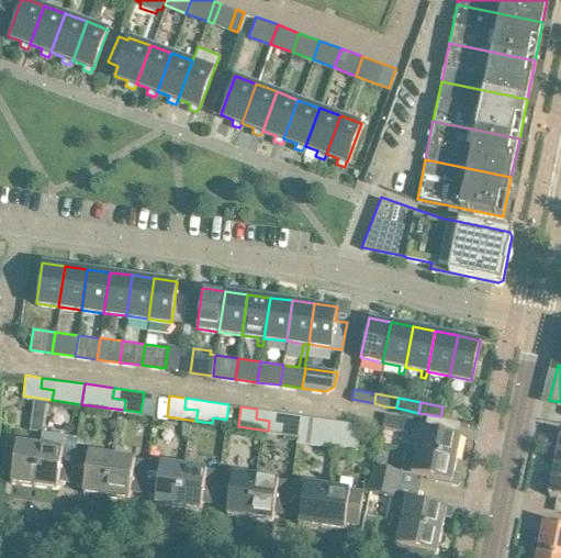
[(442,406),(440,416),(456,420),(457,410),(442,406)]
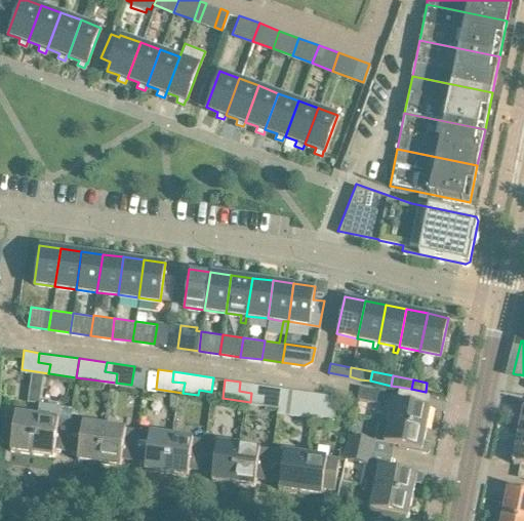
[(250,402),(277,406),(280,387),(240,382),(239,391),(251,393),(250,402)]
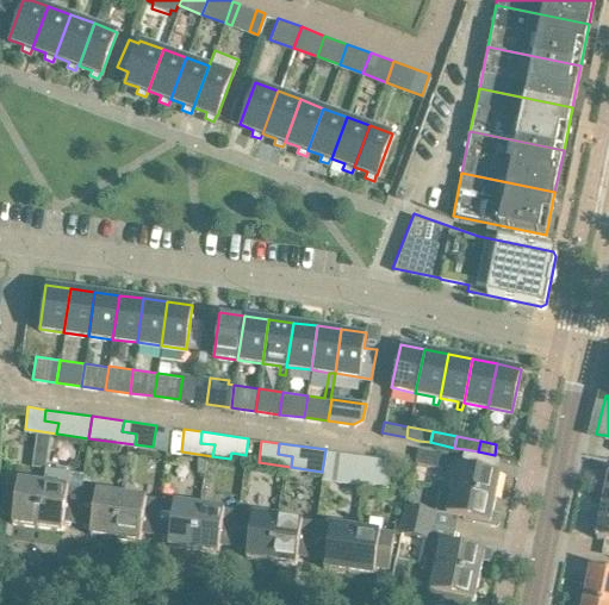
[(442,467),(446,453),(417,448),(415,461),(442,467)]
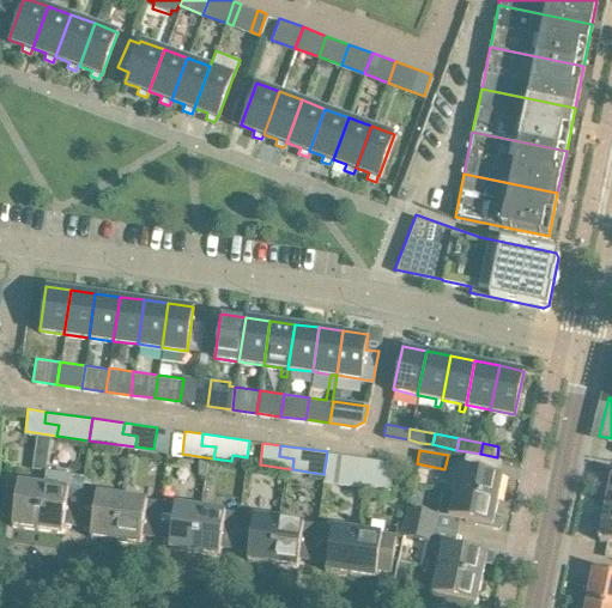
[(358,468),(359,456),(327,451),(323,474),(323,480),(362,486),(363,480),(370,480),(371,469),(358,468)]
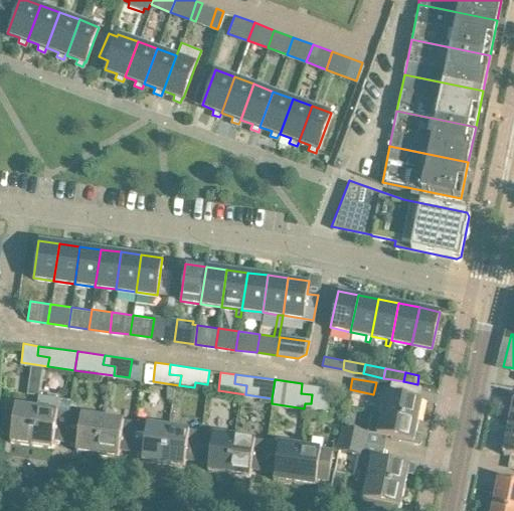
[(417,384),(404,381),(391,379),(388,391),(384,390),(380,411),(417,418),(421,398),(414,396),(417,384)]
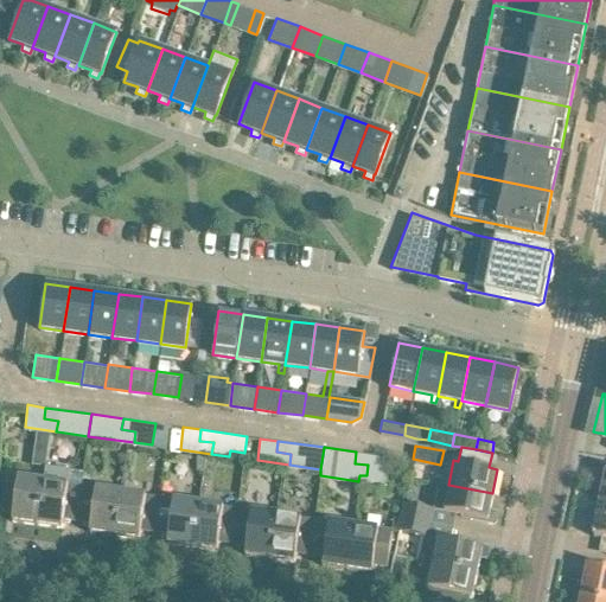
[(355,463),(368,465),(367,475),(359,475),(358,481),(384,485),(388,456),(356,452),(355,463)]
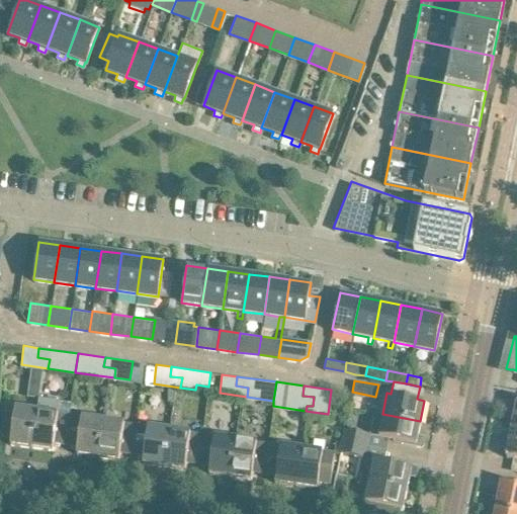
[(52,448),(53,442),(65,443),(69,413),(71,401),(38,396),(36,408),(30,445),(52,448)]
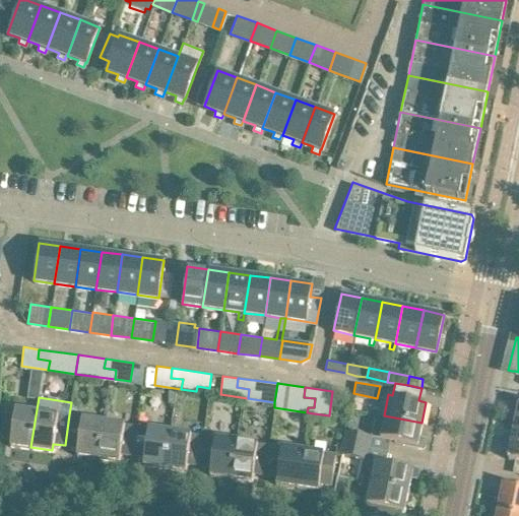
[(37,409),(24,408),(5,405),(0,436),(11,438),(10,444),(30,447),(37,409)]
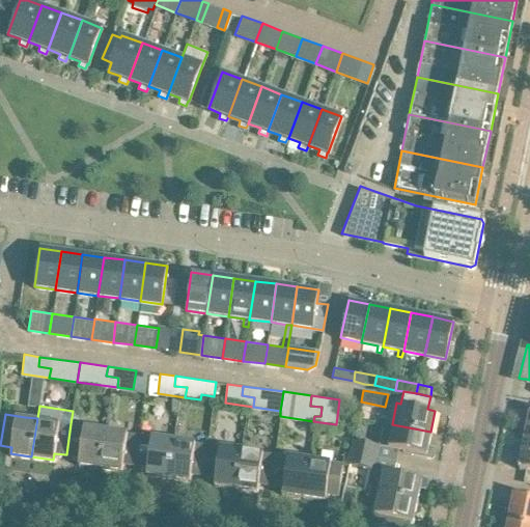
[(383,422),(378,443),(403,448),(402,450),(428,455),(433,452),(434,447),(427,445),(430,432),(392,424),(383,422)]
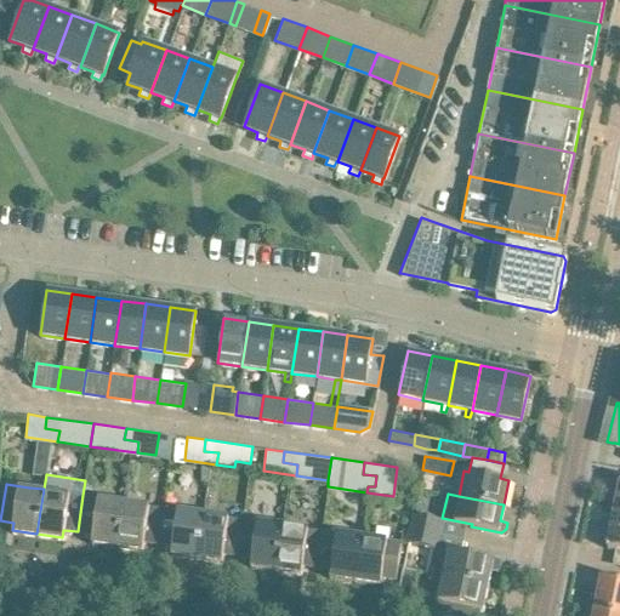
[(78,531),(92,534),(91,542),(117,546),(123,498),(98,495),(97,496),(83,495),(78,531)]
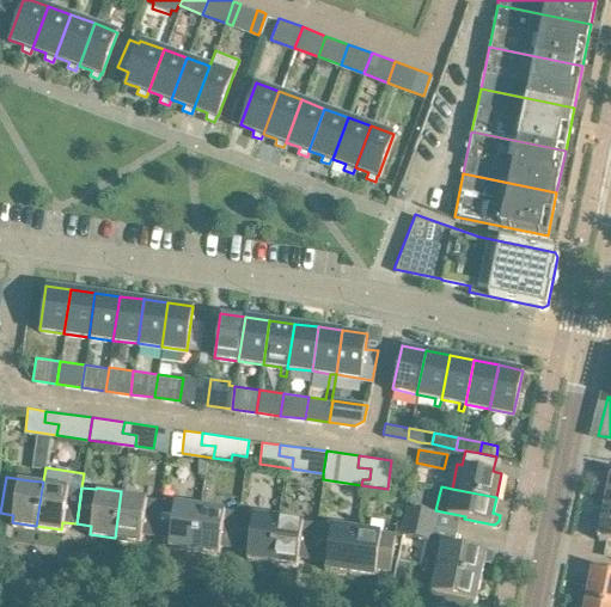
[(140,541),(141,533),(154,535),(160,498),(146,496),(147,495),(121,491),(115,538),(140,541)]
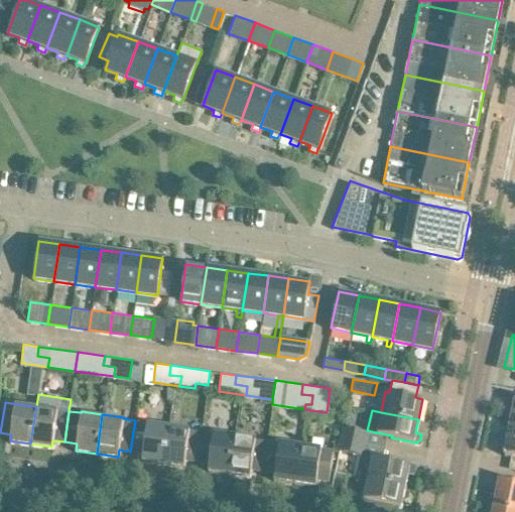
[(135,420),(130,452),(142,453),(141,460),(162,463),(168,424),(147,421),(147,422),(135,420)]
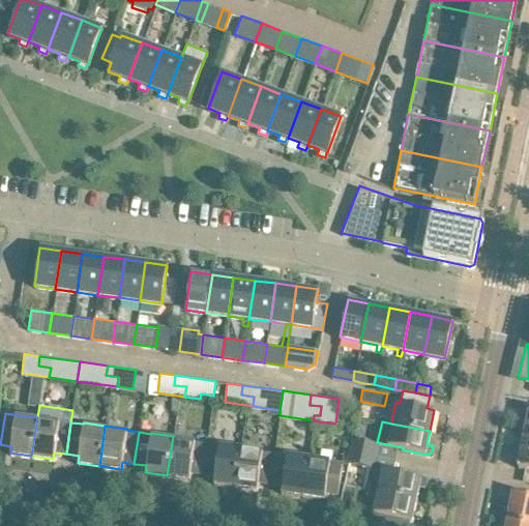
[(202,473),(206,441),(194,440),(194,439),(173,436),(167,475),(188,478),(189,471),(202,473)]
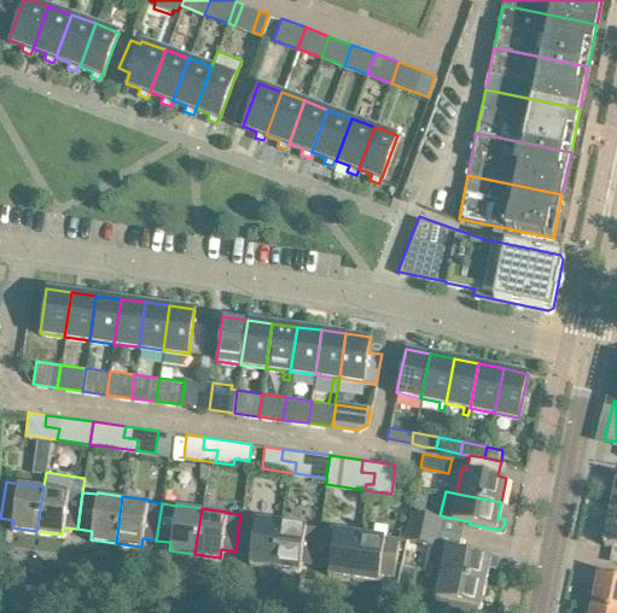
[(616,511),(611,511),(606,509),(603,512),(600,523),(603,526),(607,527),(604,543),(616,546),(616,511)]
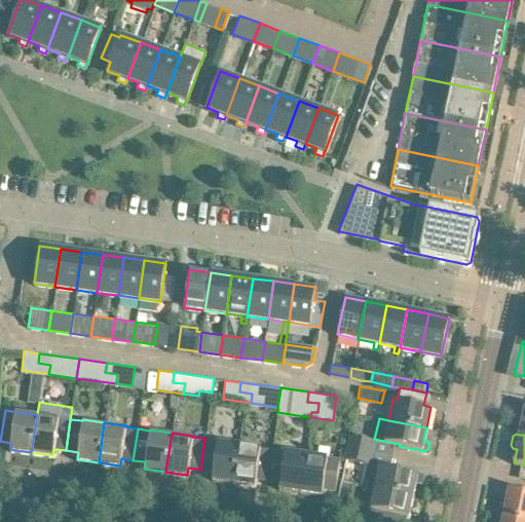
[(374,439),(350,435),(347,446),(372,451),(374,439)]
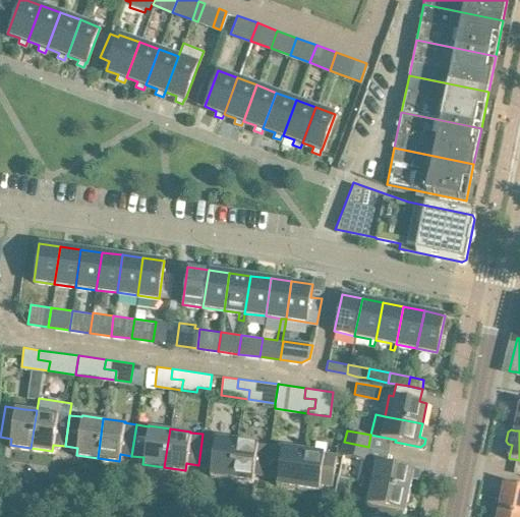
[(236,438),(215,435),(215,436),(203,434),(198,465),(211,467),(210,474),(231,477),(236,438)]
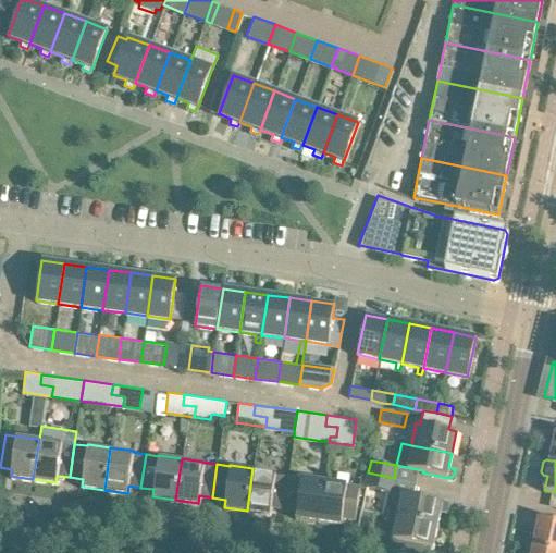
[(283,507),(288,475),(275,472),(275,471),(252,468),(247,511),(270,514),(270,506),(283,507)]
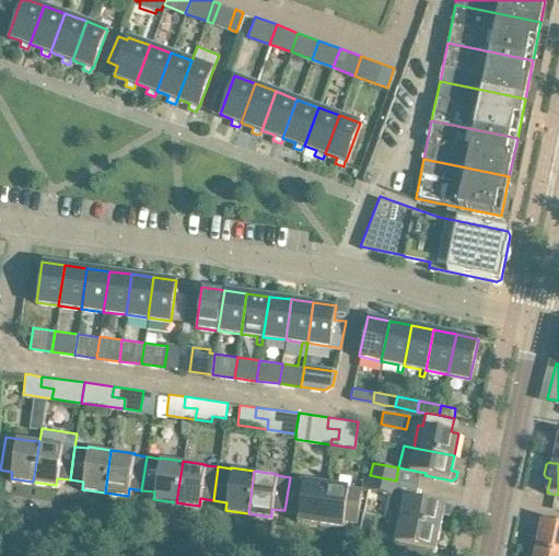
[(396,481),(370,475),(368,488),(387,493),(393,494),(396,481)]
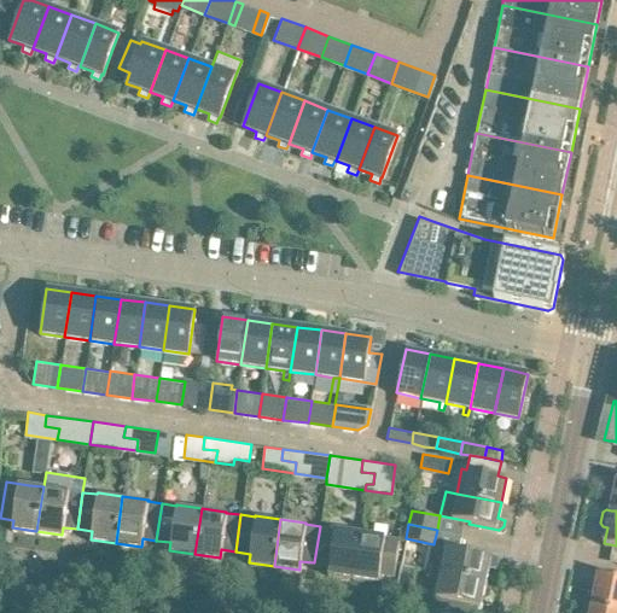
[(329,565),(327,573),(353,577),(359,532),(335,529),(335,527),(320,526),(314,562),(329,565)]
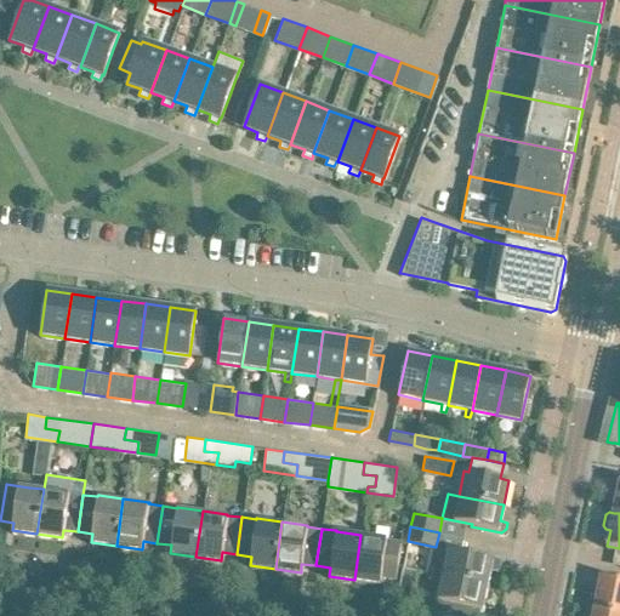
[(360,535),(354,580),(380,583),(381,575),(396,577),(400,540),(386,537),(386,539),(360,535)]
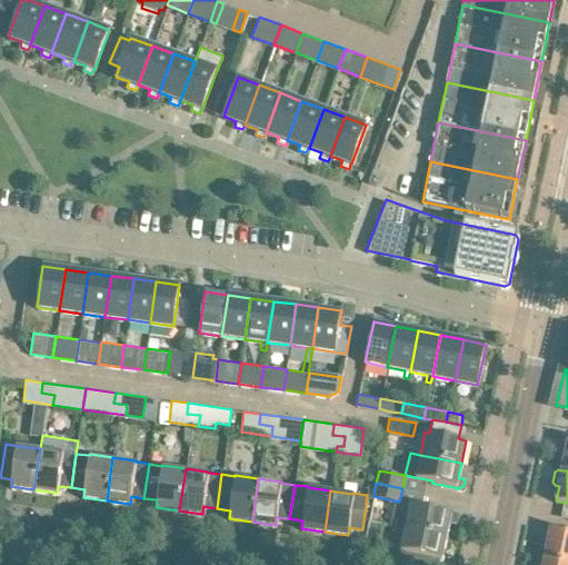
[(394,501),(389,523),(406,526),(447,535),(449,521),(456,522),(458,515),(455,511),(430,506),(430,507),(399,502),(394,501)]
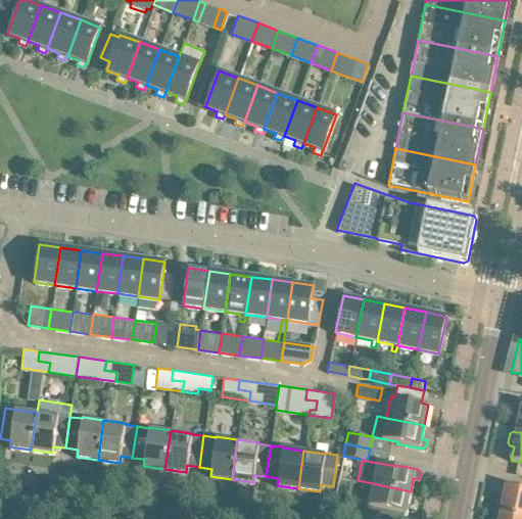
[(345,504),(350,479),(339,477),(332,509),(347,512),(348,504),(345,504)]
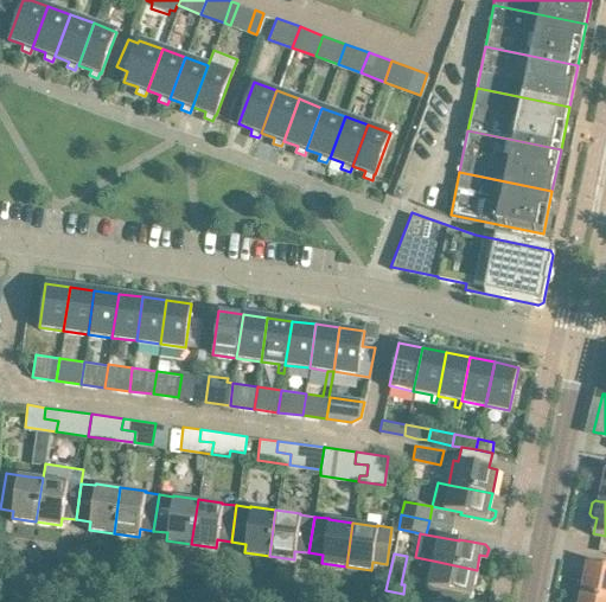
[(433,561),(428,586),(431,587),(428,599),(442,601),(460,601),(463,593),(471,595),(477,570),(433,561)]
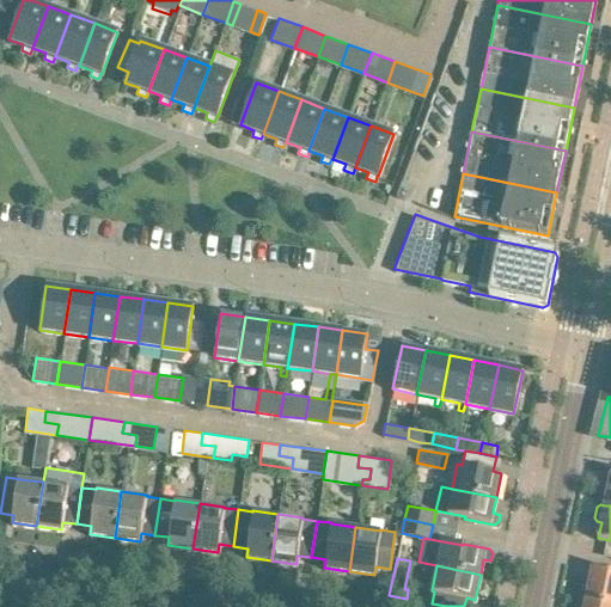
[(610,570),(592,566),(585,599),(610,604),(610,570)]
